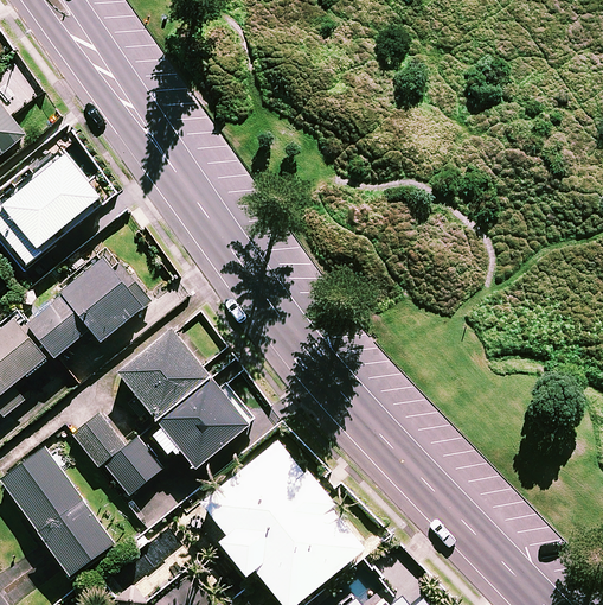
[(0,157),(25,135),(0,106),(0,157)]
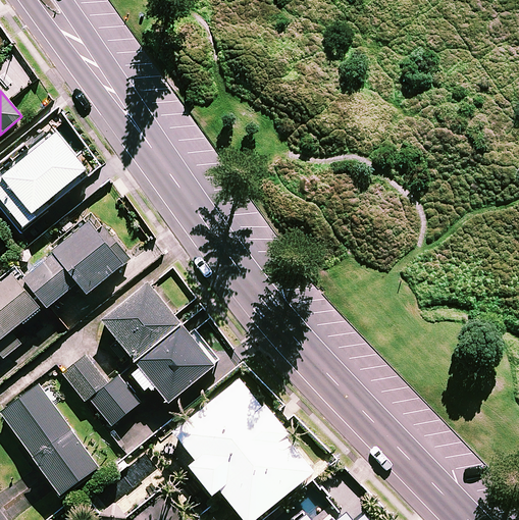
[(0,207),(22,235),(92,179),(58,139),(9,178),(6,174),(0,179),(0,207)]
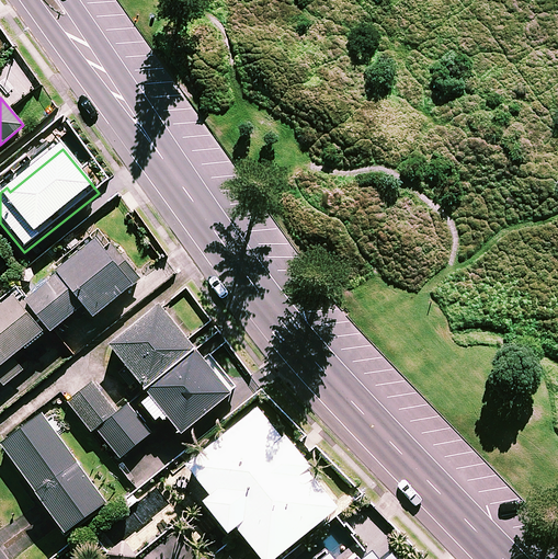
[(93,316),(137,282),(100,236),(93,227),(49,261),(59,273),(25,301),(15,289),(0,301),(0,383),(2,386),(21,372),(12,360),(49,330),(50,332),(84,305),(93,316)]
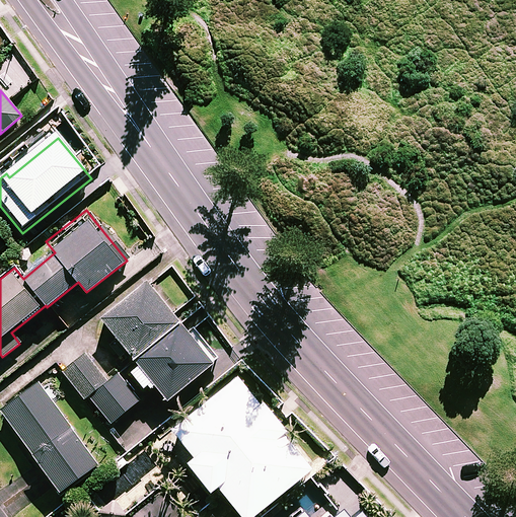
[(102,320),(115,337),(106,344),(121,361),(130,354),(139,366),(131,373),(146,391),(154,384),(167,401),(214,363),(147,283),(102,320)]
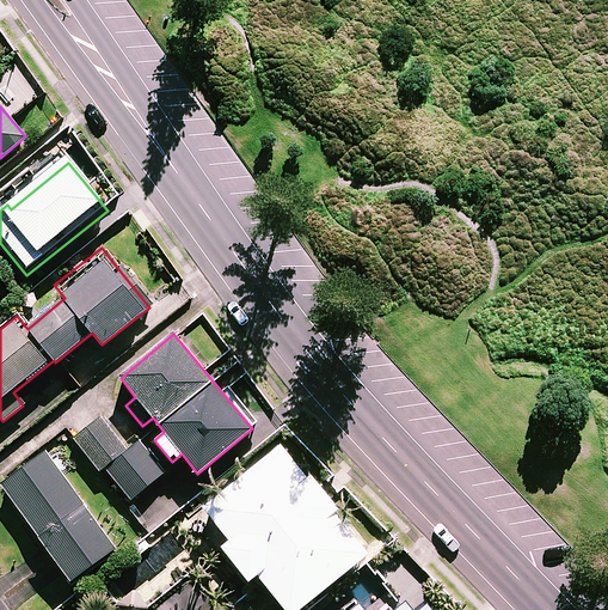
[(124,451),(98,419),(72,440),(98,473),(103,468),(129,501),(163,474),(136,441),(124,451)]
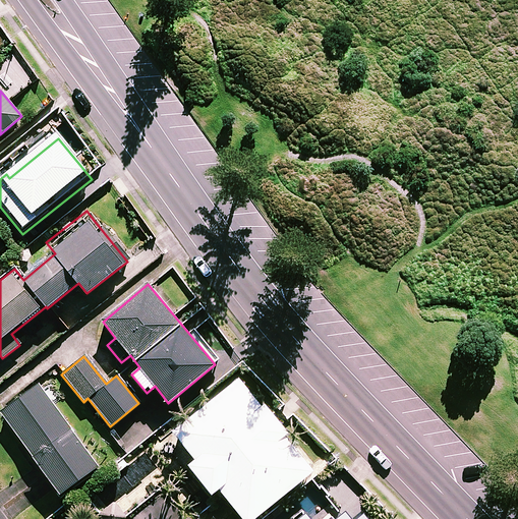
[(287,433),(265,405),(261,408),(238,381),(174,434),(195,459),(188,465),(212,494),(219,488),(243,518),(252,518),(312,470),(284,436),(287,433)]
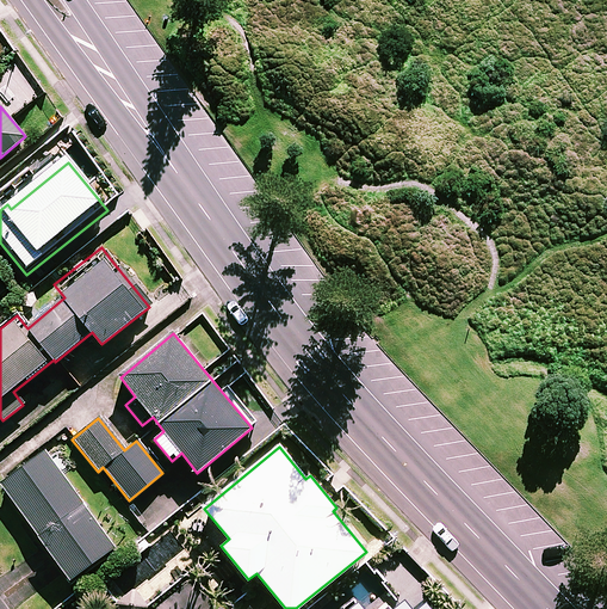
[(113,547),(43,451),(0,483),(0,485),(70,580),(113,547)]
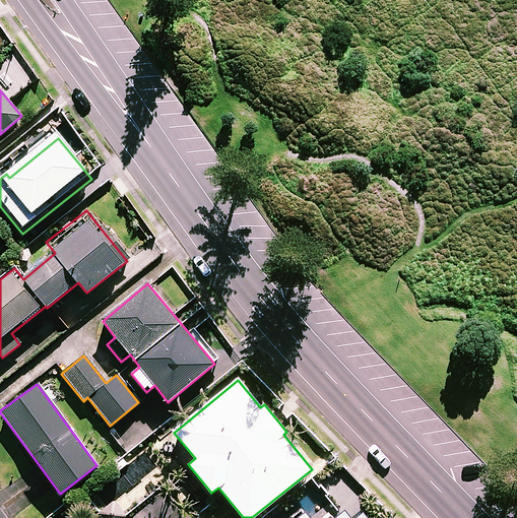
[(114,503),(98,517),(124,517),(125,516),(114,503)]
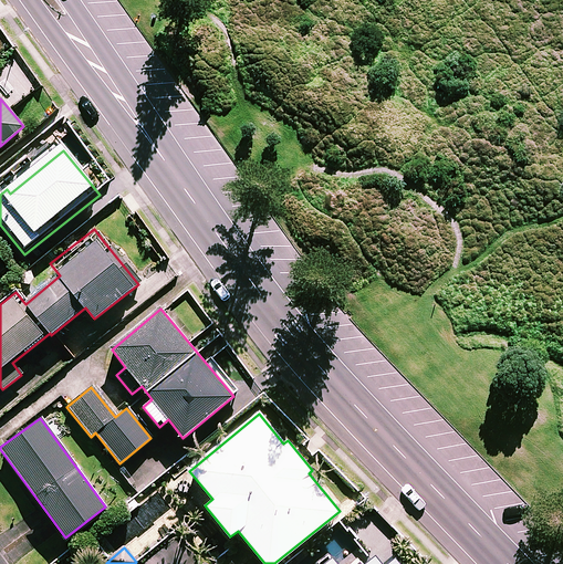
[(404,563),(397,555),(386,563),(384,563),(376,553),(362,563),(339,563),(331,554),(319,563),(404,563)]
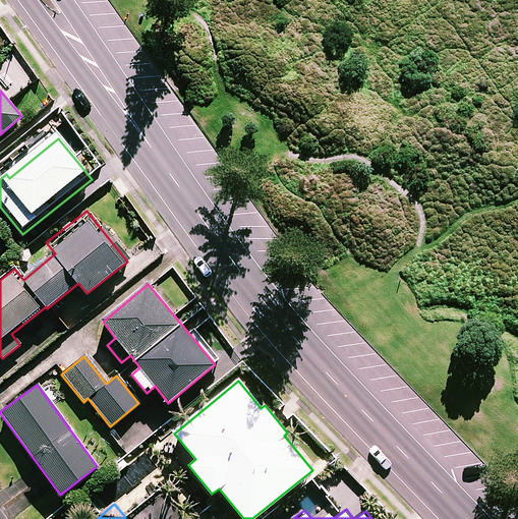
All buildings are outlined.
